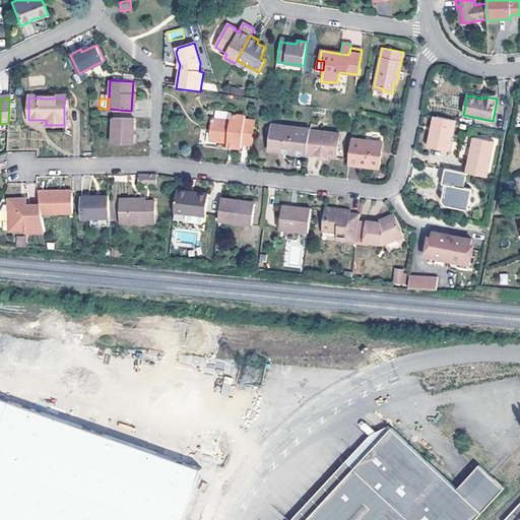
[(212,119),(210,133),(208,133),(207,143),(216,144),(216,141),(229,143),(228,146),(242,148),(243,144),(252,145),(255,122),(245,121),(246,117),(232,115),(231,121),(212,119)]
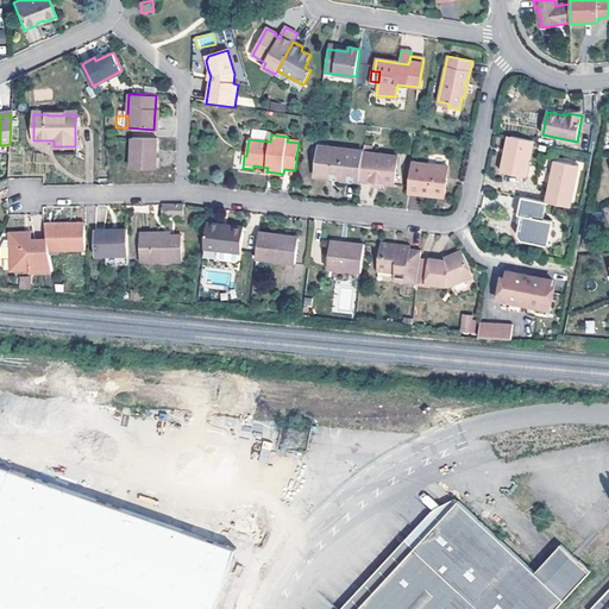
[(513,137),(510,149),(508,155),(506,155),(502,173),(526,177),(534,142),(513,137)]
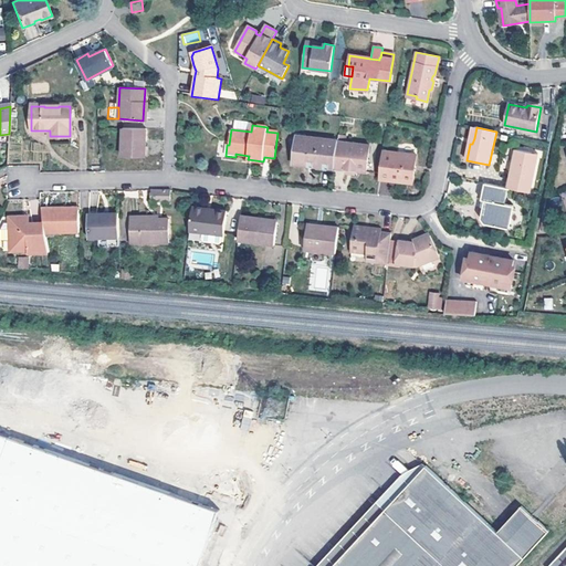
[(121,157),(146,157),(147,147),(147,129),(122,129),(121,157)]
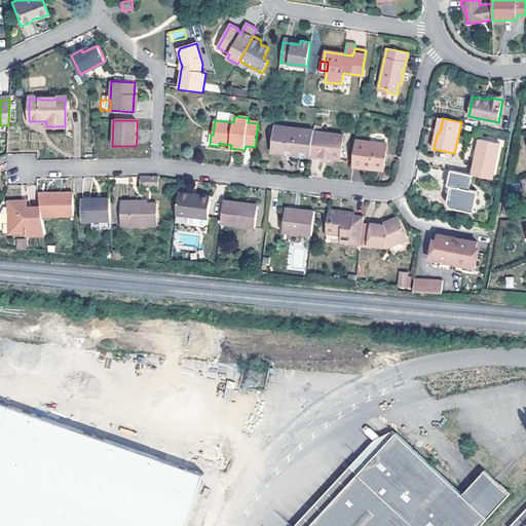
[(314,132),(275,126),(271,153),(293,155),(311,157),(314,132)]
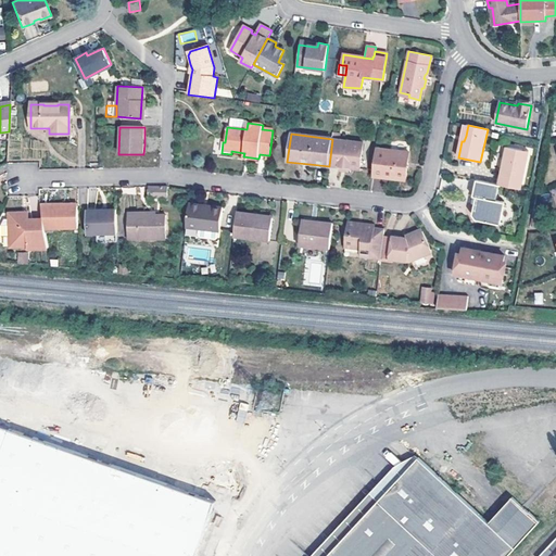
[(332,139),(329,166),(339,167),(338,171),(343,172),(349,173),(350,168),(358,169),(363,143),(338,141),(339,134),(332,134),(332,139)]
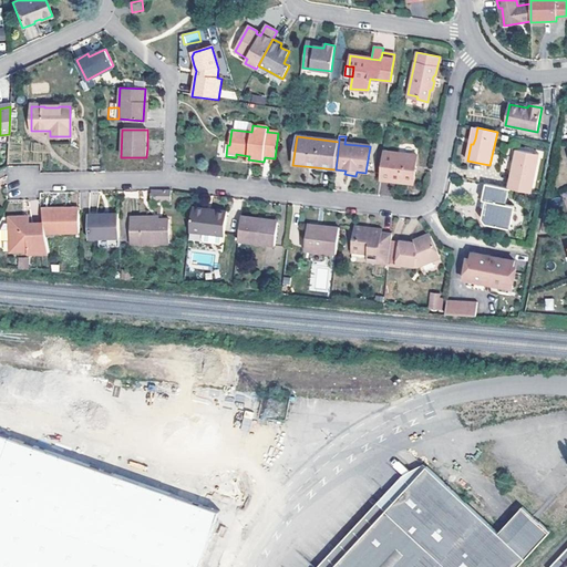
[(380,179),(413,183),(416,155),(383,151),(380,179)]
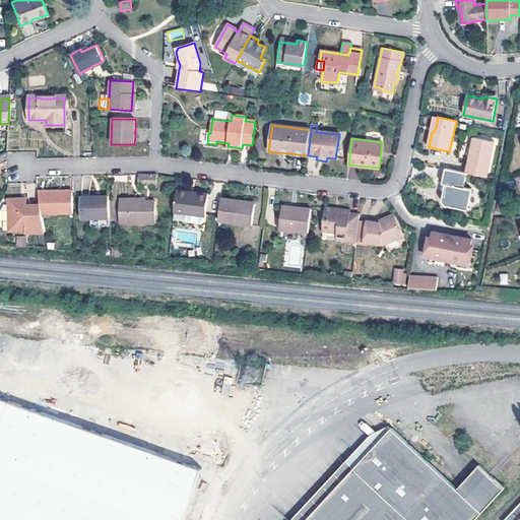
[(488,178),(495,143),(474,139),(470,158),(471,159),(468,174),(488,178)]
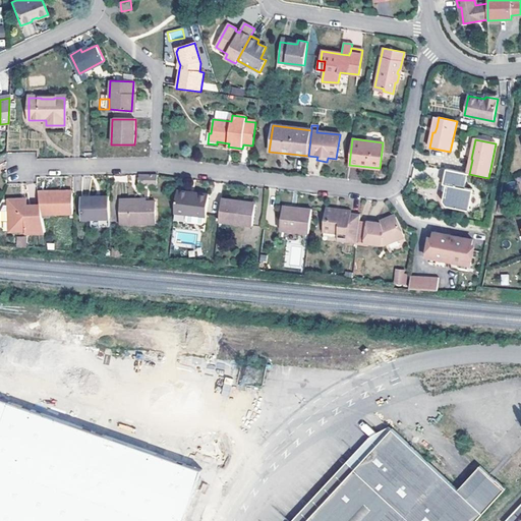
[(467,174),(446,169),(443,184),(445,185),(442,200),(447,207),(468,211),(472,190),(464,188),(467,174)]
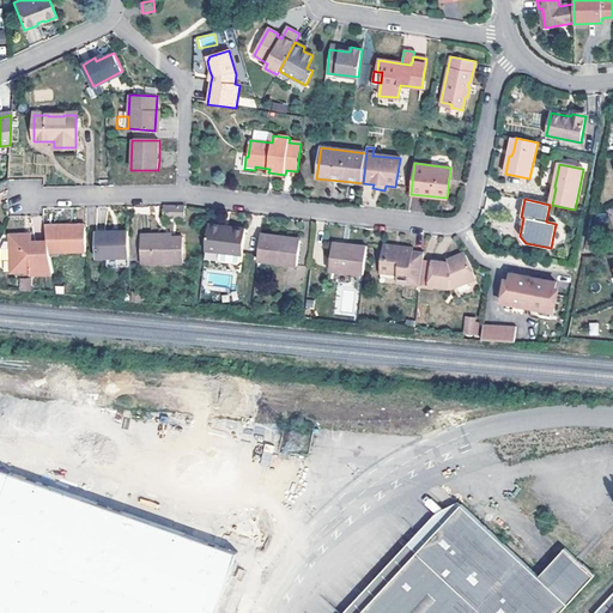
[(186,208),(164,207),(164,218),(186,219),(186,208)]
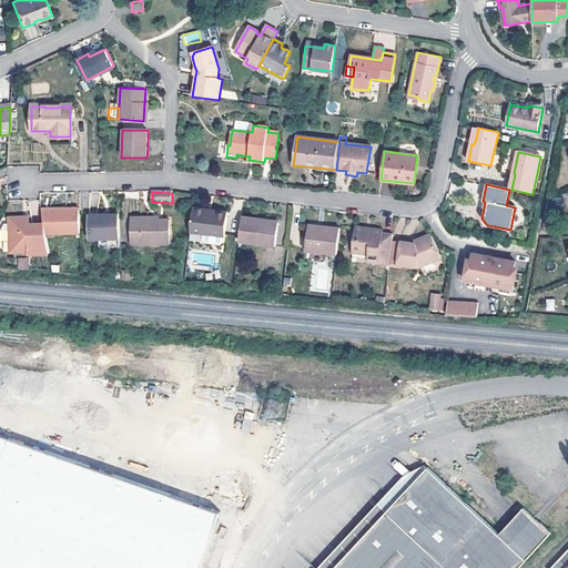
[(208,209),(193,208),(190,237),(223,241),(227,211),(216,210),(215,213),(206,212),(208,209)]
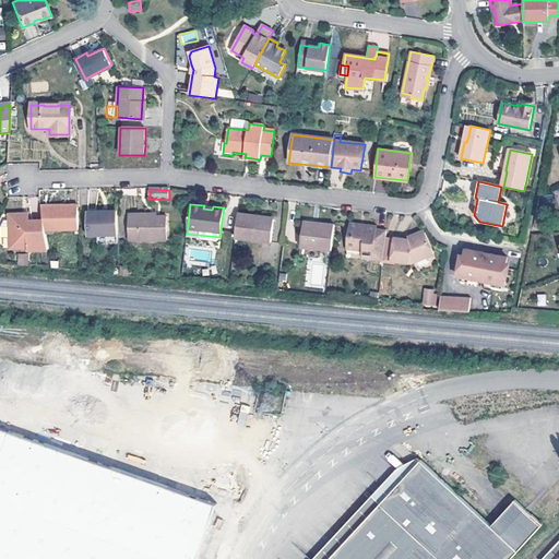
[(52,205),(42,205),(44,221),(46,230),(48,230),(54,230),(79,229),(79,207),(54,209),(52,205)]
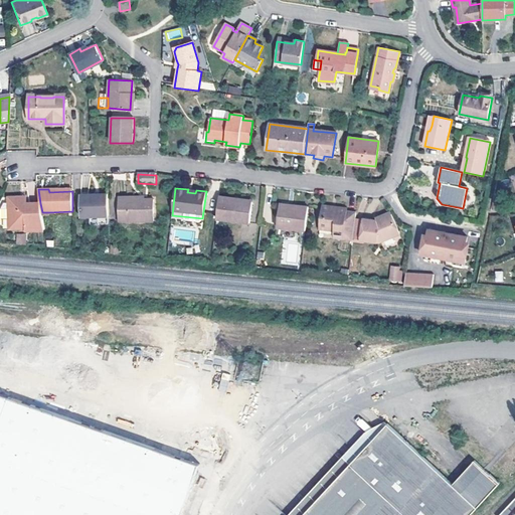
[(108,194),(80,195),(81,217),(109,216),(108,194)]
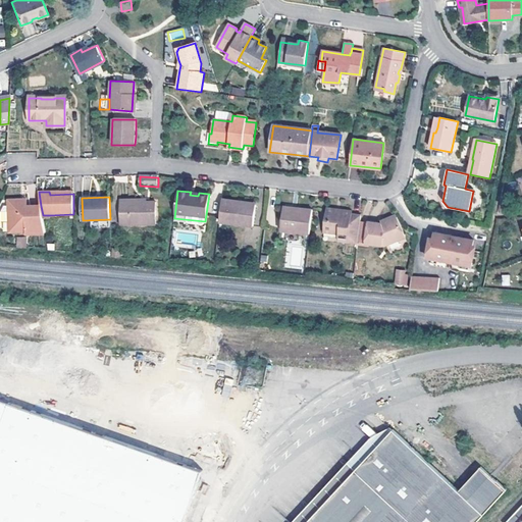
[(147,199),(120,199),(120,223),(156,223),(156,201),(147,201),(147,199)]
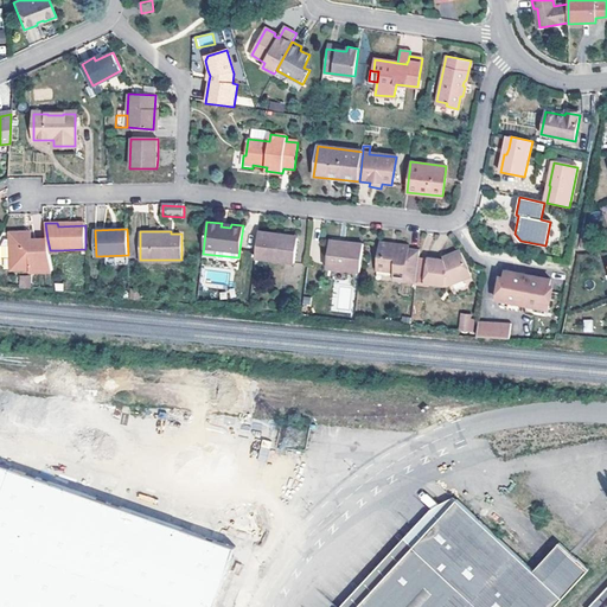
[(282,234),(259,231),(255,259),(294,263),(296,238),(282,237),(282,234)]
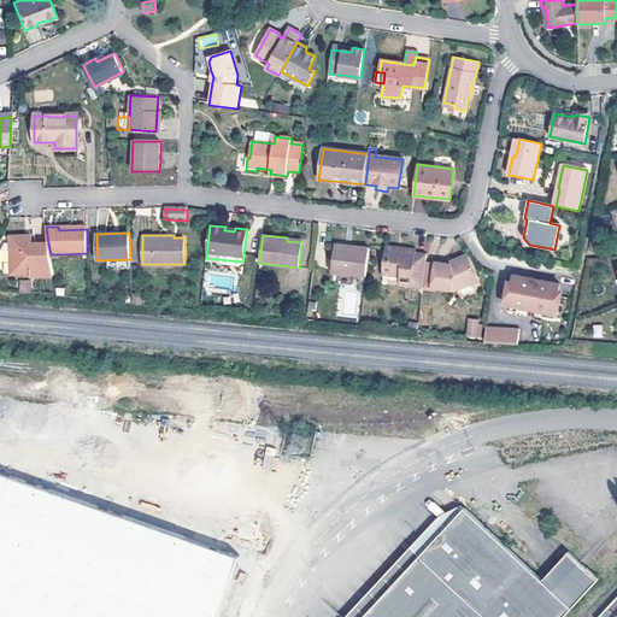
[(6,244),(1,253),(3,262),(12,262),(12,275),(31,275),(31,277),(54,277),(51,254),(48,244),(31,244),(31,236),(11,238),(11,244),(6,244)]
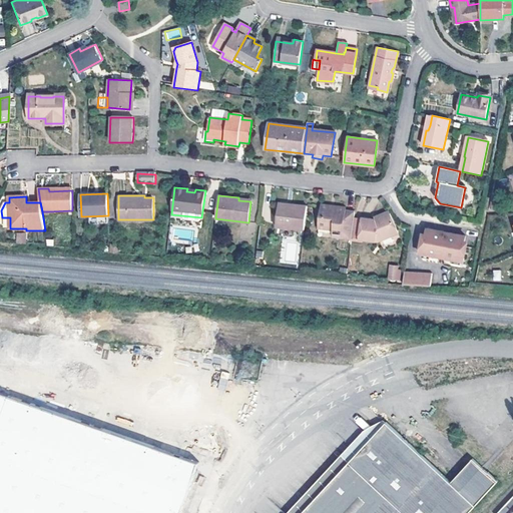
[(291,208),(278,206),(276,226),(296,228),(305,229),(308,206),(292,204),(291,208)]
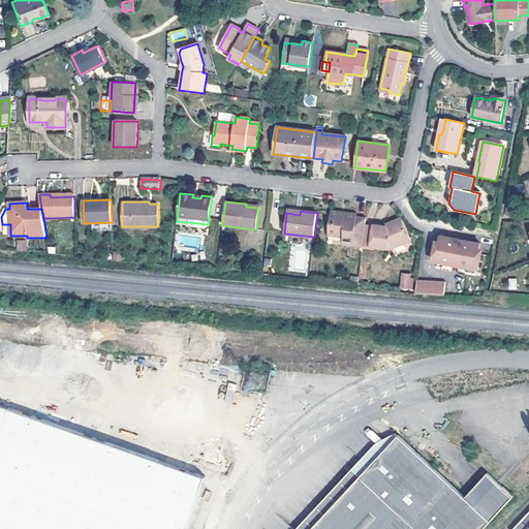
[(343,213),(331,212),(328,235),(343,237),(342,243),(363,246),(366,224),(366,220),(356,218),(356,215),(343,213)]
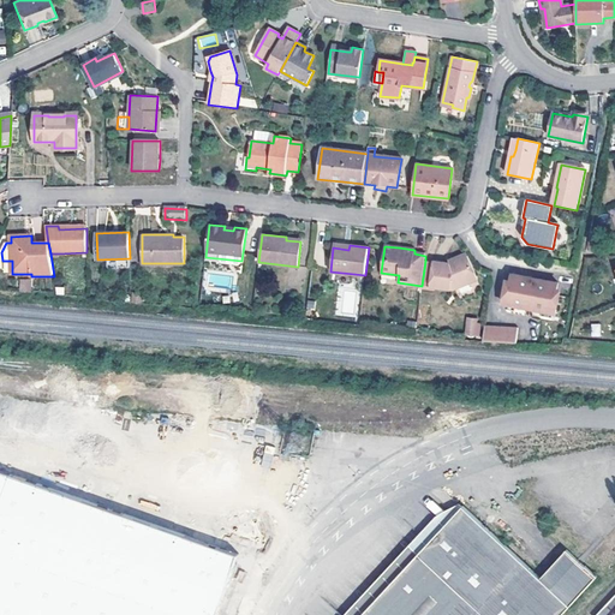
[(449,263),(451,263),(452,267),(454,267),(457,266),(454,261),(469,256),(467,252),(449,260),(449,263)]
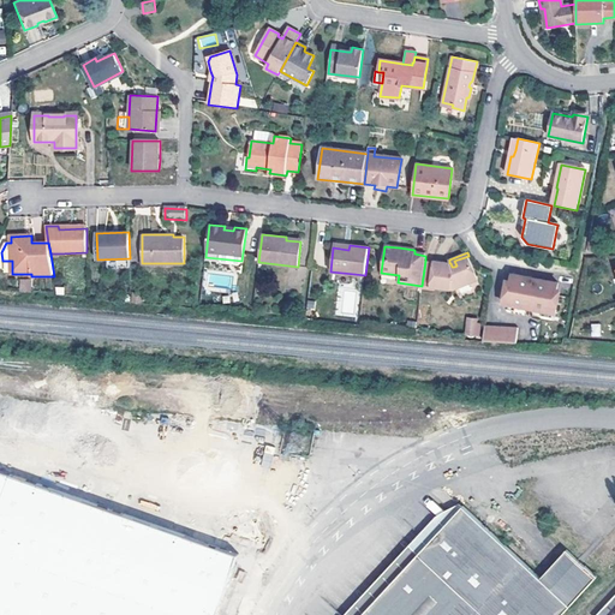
[(451,263),(449,263),(435,261),(431,287),(455,290),(478,279),(469,256),(454,261),(457,266),(454,267),(452,267),(451,263)]
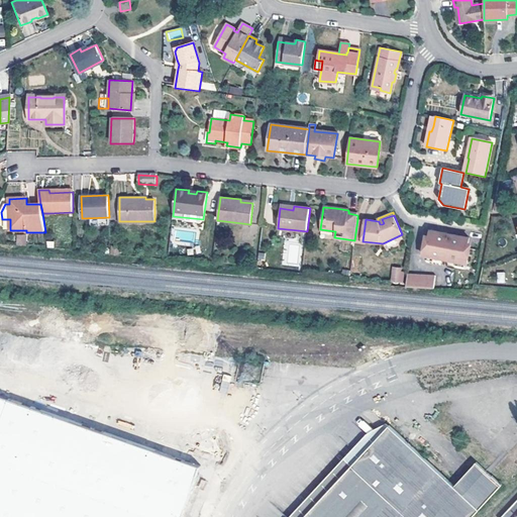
[(366,219),(357,219),(354,240),(363,241),(366,219)]
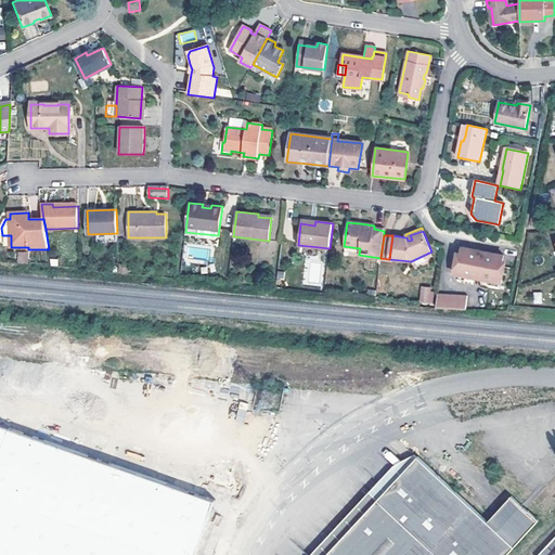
[(505,255),(487,252),(486,255),(482,254),(478,253),(479,250),(462,247),(460,255),(456,255),(453,273),(474,278),(475,275),(481,276),(480,279),(503,283),(506,265),(503,263),(505,255)]
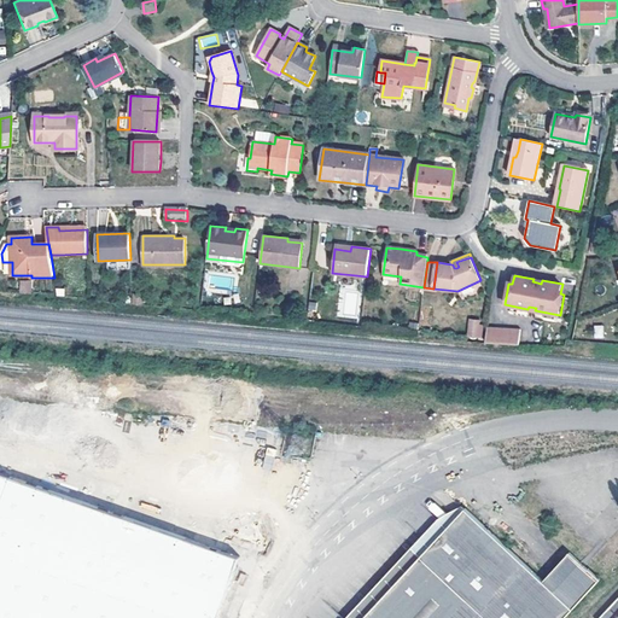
[(19,293),(31,293),(31,280),(19,280),(19,293)]
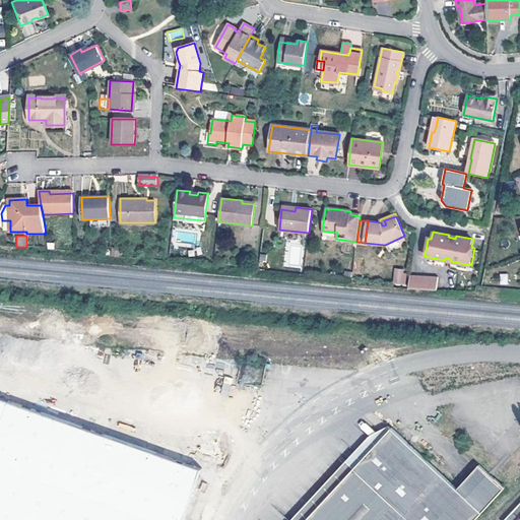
[(392,284),(405,285),(406,269),(393,268),(392,284)]
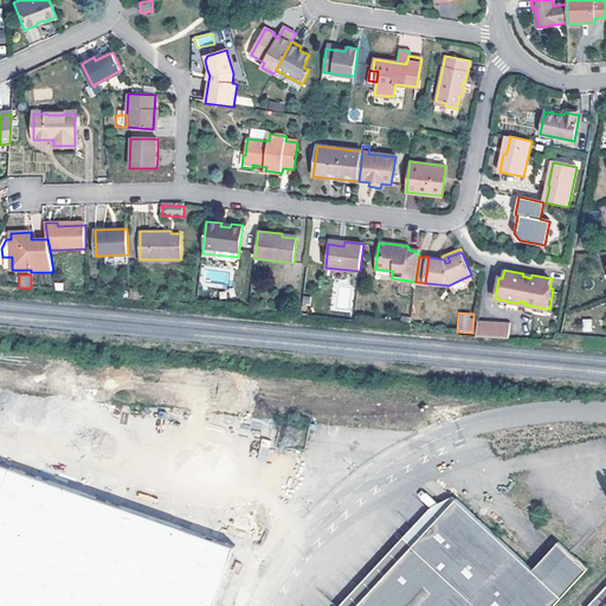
[(478,321),(477,336),(510,337),(511,322),(478,321)]
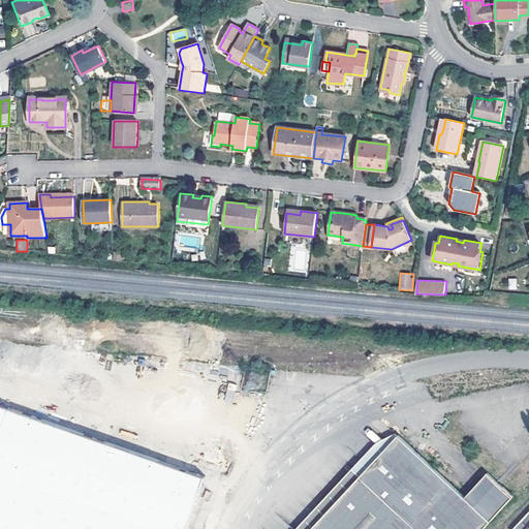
[(0,403),(0,411),(7,414),(10,407),(0,403)]
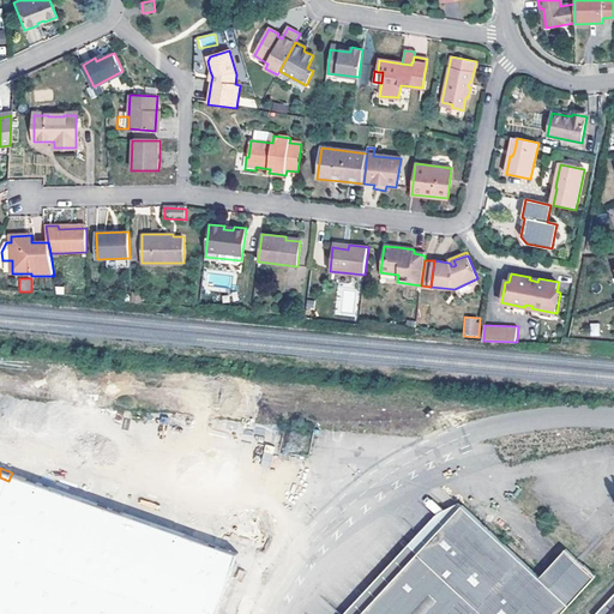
[(8,481),(0,477),(0,613),(216,613),(236,560),(208,549),(178,540),(8,481)]
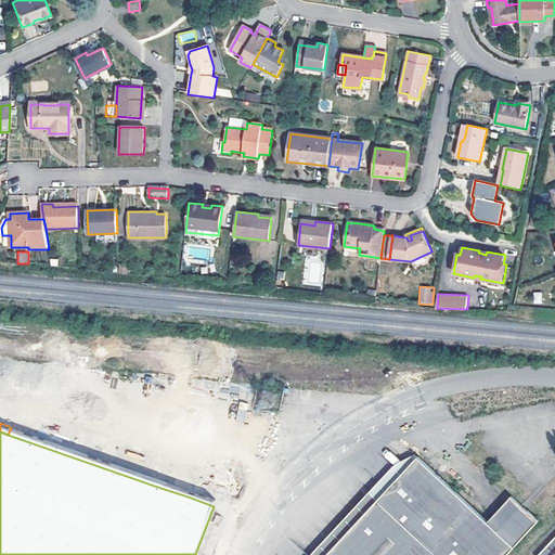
[(325,554),(375,502),(414,459),(412,456),(372,499),(366,494),(311,554),(325,554)]
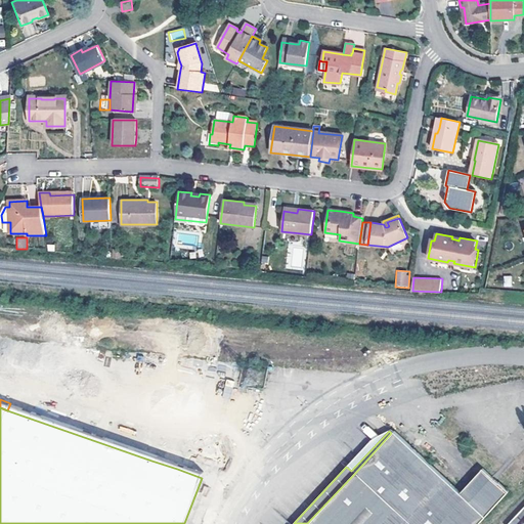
[(475,523),(505,492),(485,474),(462,498),(453,490),(391,433),(354,474),(307,523),(475,523)]
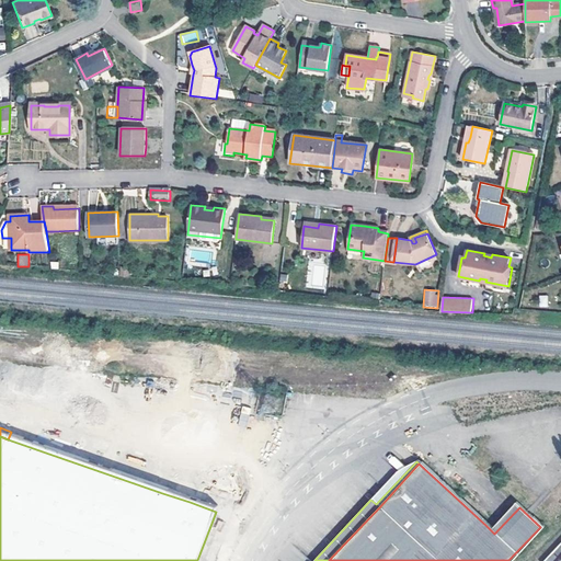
[(164,485),(162,493),(190,502),(192,495),(164,485)]
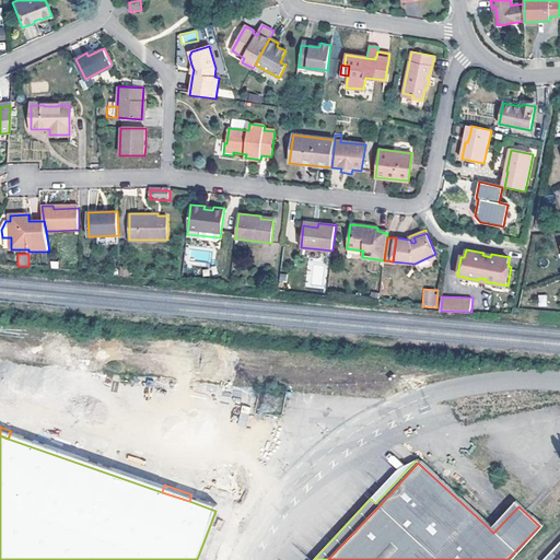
[(510,499),(485,524),(493,533),(518,506),(510,499)]
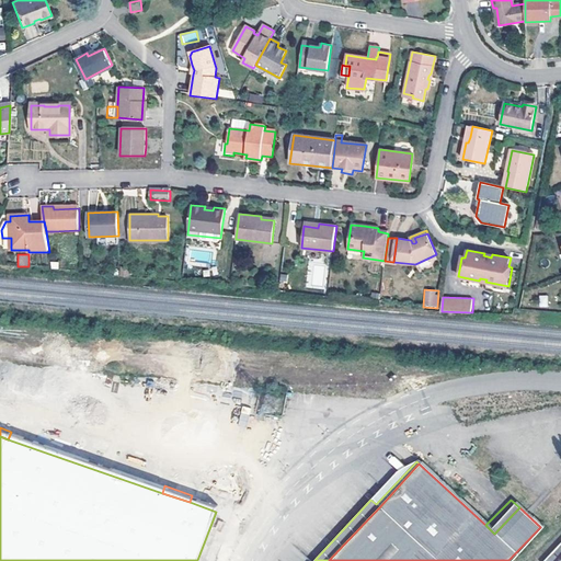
[(560,560),(560,542),(542,560),(560,560)]
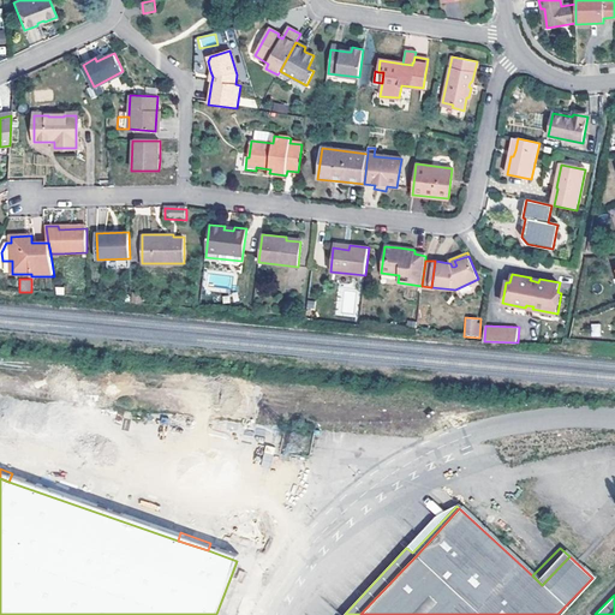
All buildings are outlined.
